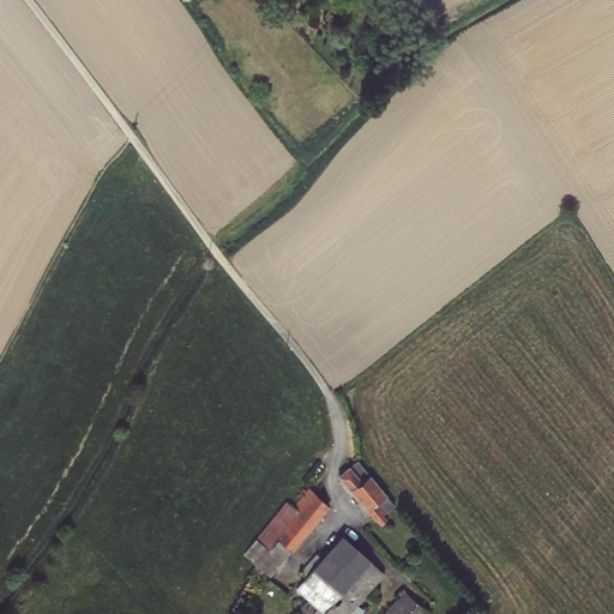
[(356,461),(337,477),(351,495),(351,499),(355,504),(359,504),(374,523),(377,521),(381,527),(387,521),(383,515),(395,506),(356,461)]
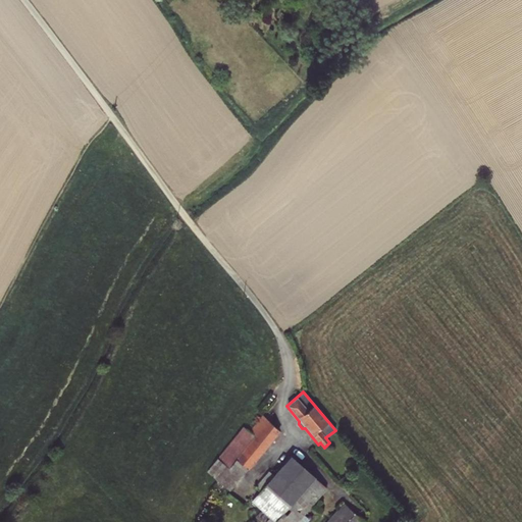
[(249,430),(243,426),(206,472),(215,480),(213,485),(214,485),(267,420),(261,415),(249,430)]
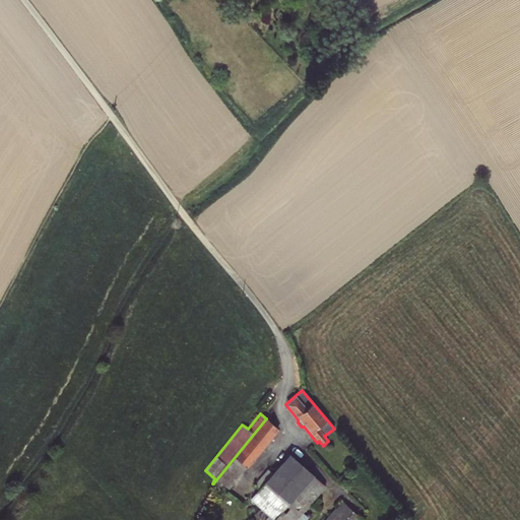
[(213,483),(210,488),(216,494),(223,485),(229,490),(278,430),(266,418),(213,483)]
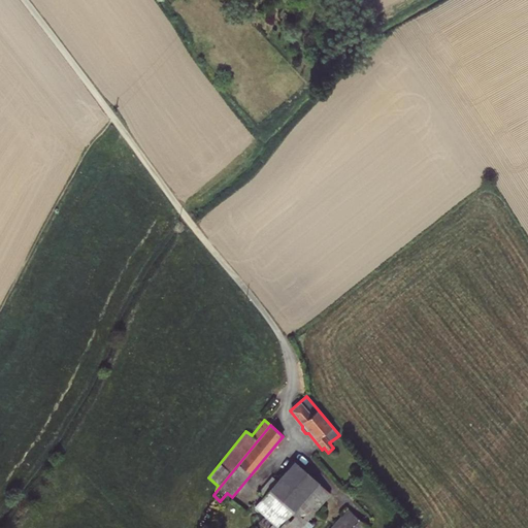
[(257,493),(262,497),(254,507),(264,517),(258,525),(261,527),(309,527),(312,526),(307,521),(331,494),(294,462),(276,481),(271,476),(257,493)]
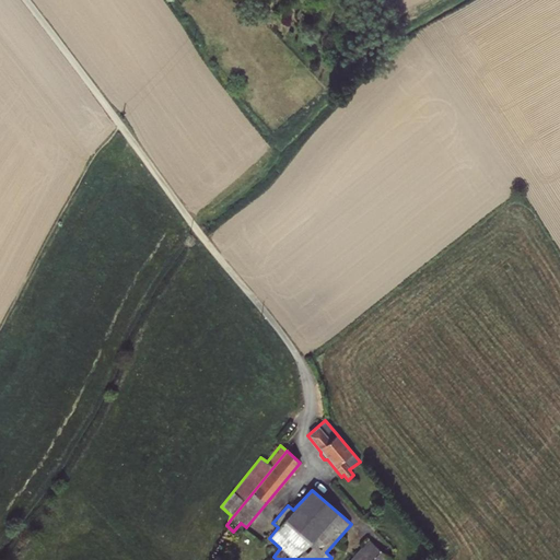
[(392,559),(368,539),(349,559),(392,559)]
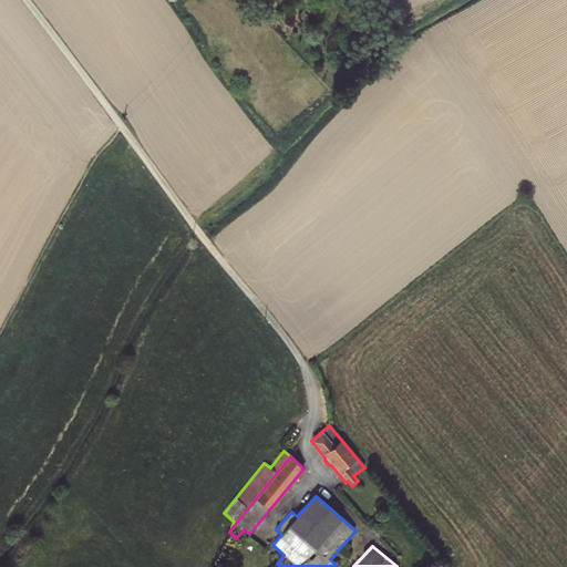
All buildings are outlined.
